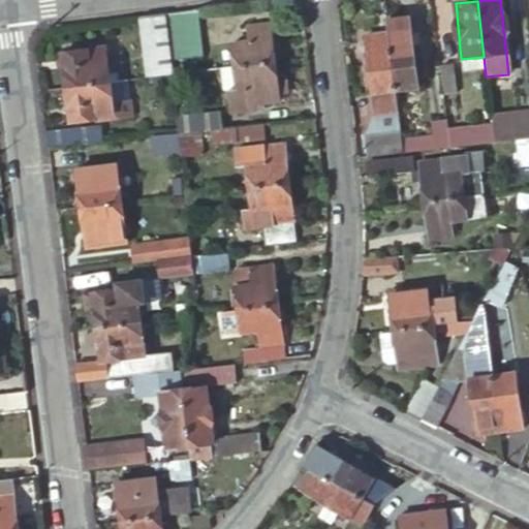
[(196,33),(193,11),(168,13),(172,36),(196,33)]
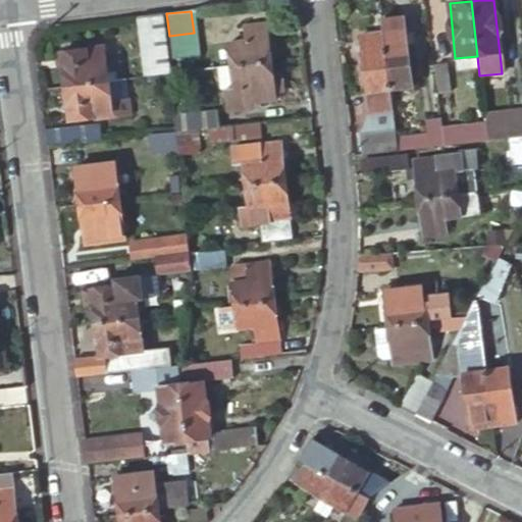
[(170,73),(163,14),(136,17),(143,77),(170,73)]
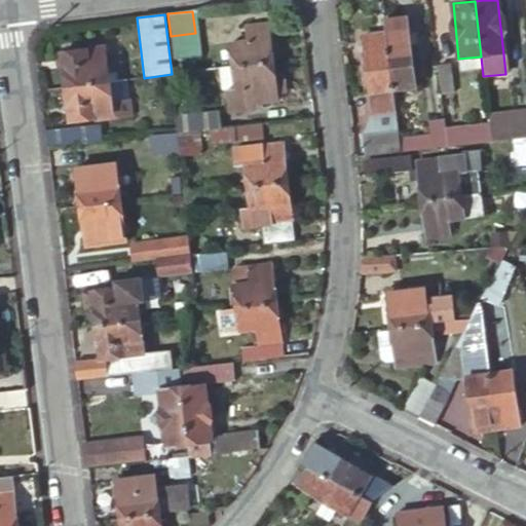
[(384,35),(408,33),(407,17),(383,21),(384,35)]
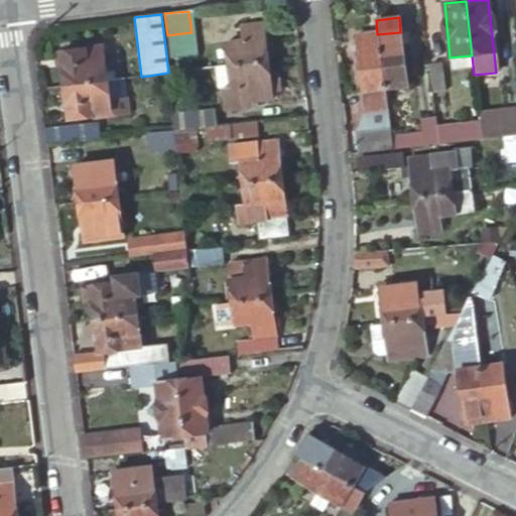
[(227,42),(229,66),(268,60),(263,22),(241,25),(243,40),(227,42)]
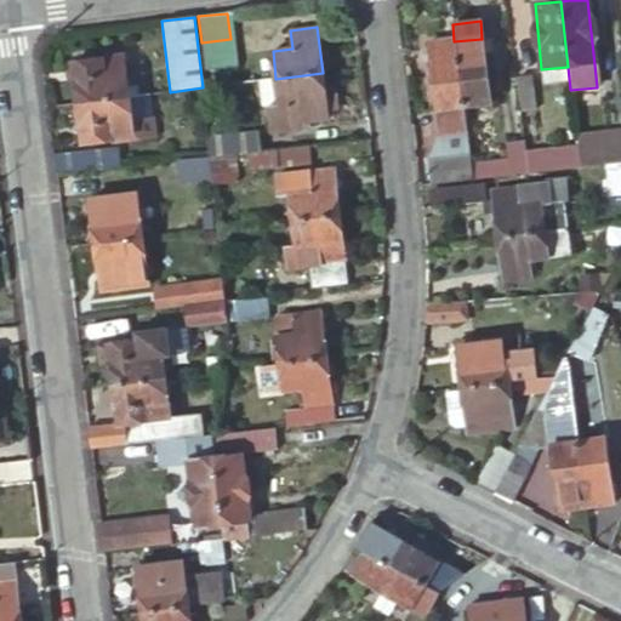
[(231,39),(201,43),(206,85),(237,81),(231,39)]
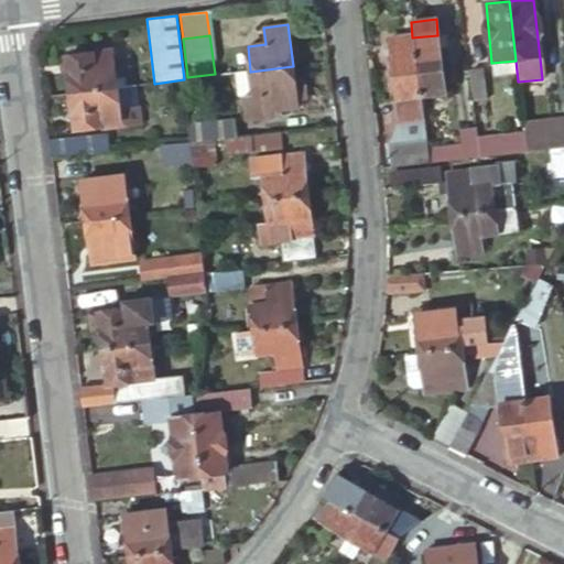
[(437,35),(412,38),(420,99),(445,97),(437,35)]
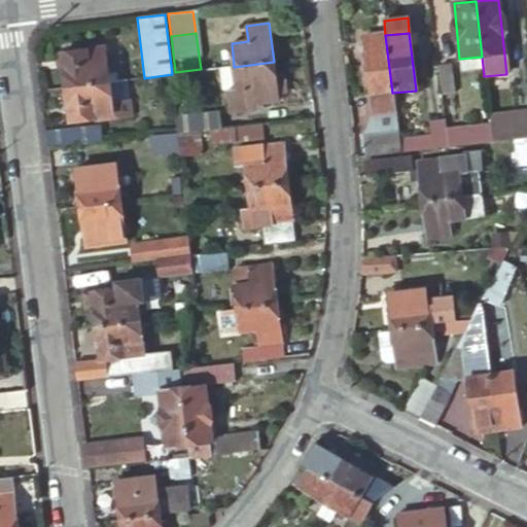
[(392,93),(385,35),(364,37),(371,95),(392,93)]
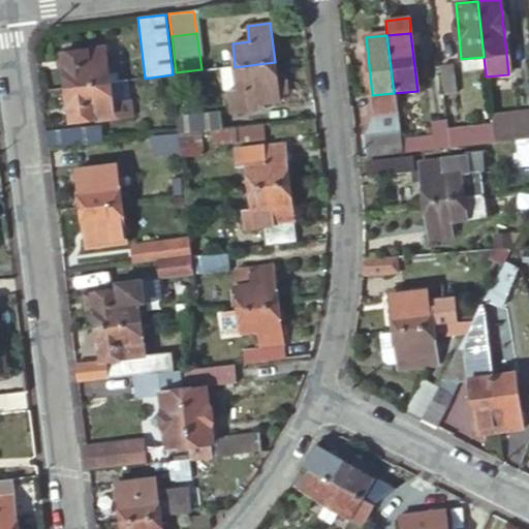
[(105,48),(109,64),(118,62),(116,47),(105,48)]
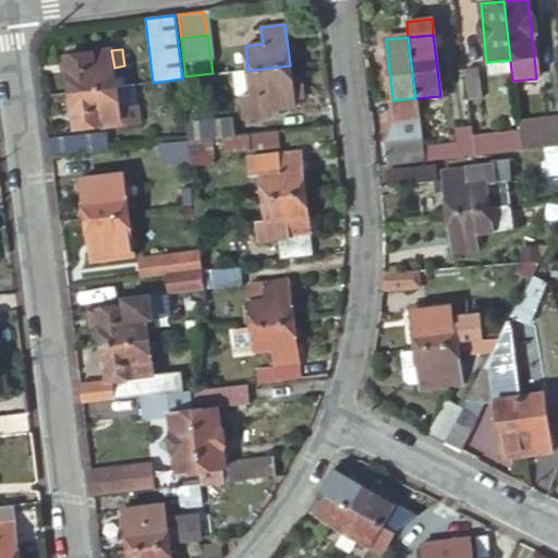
[(65,57),(70,94),(117,87),(114,68),(111,50),(65,57)]
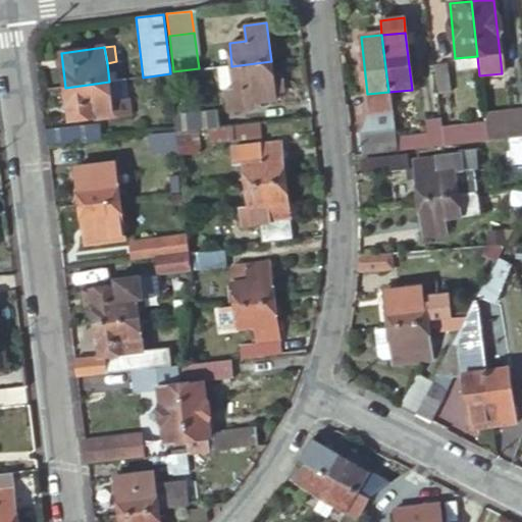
[(271,61),(231,66),(235,88),(235,90),(251,87),(253,103),(276,100),(275,94),(283,93),(281,81),(273,82),(271,61)]
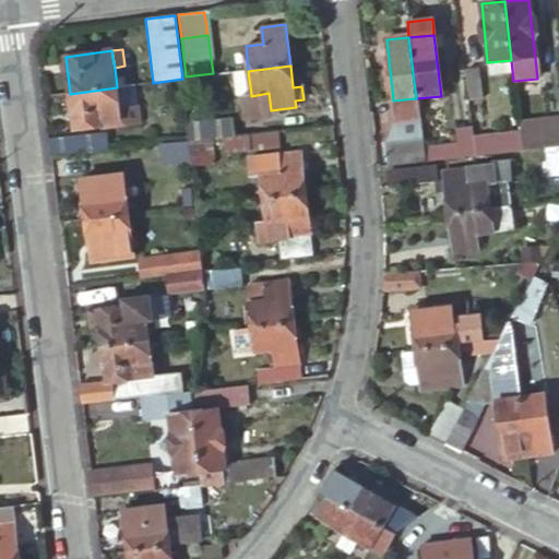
[(475,68),(463,70),(466,102),(479,99),(475,68)]
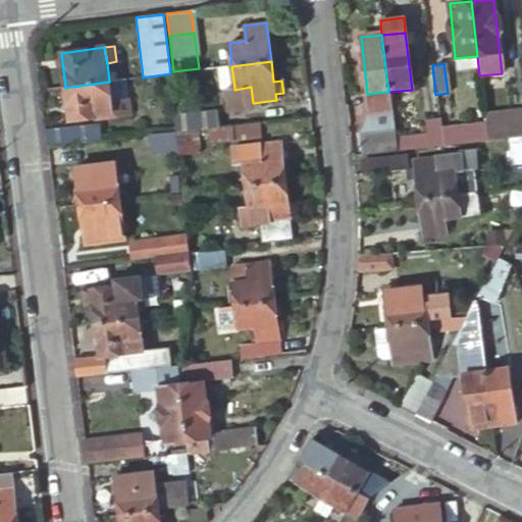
[(109,82),(65,88),(69,120),(96,117),(96,119),(131,113),(129,97),(112,99),(109,82)]
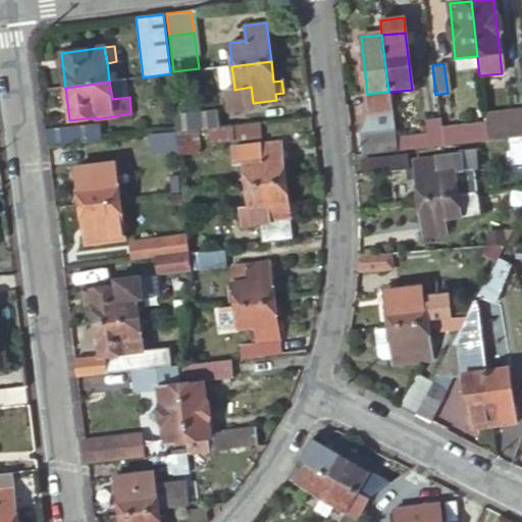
[(235,90),(235,88),(226,89),(229,109),(253,107),(253,103),(251,87),(235,90)]
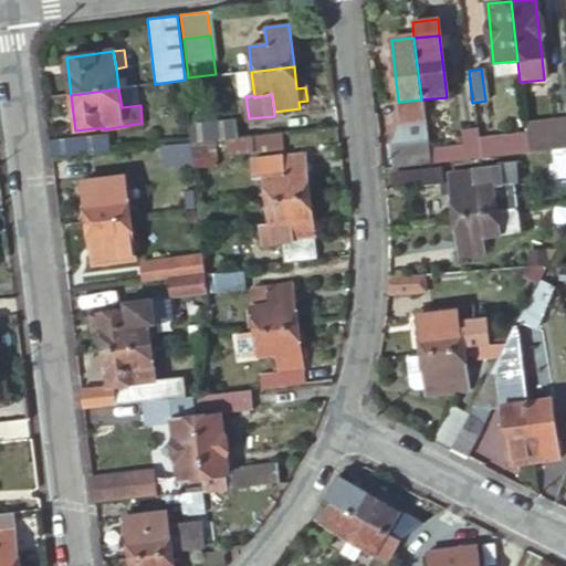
[(421,100),(398,102),(400,124),(423,122),(421,100)]
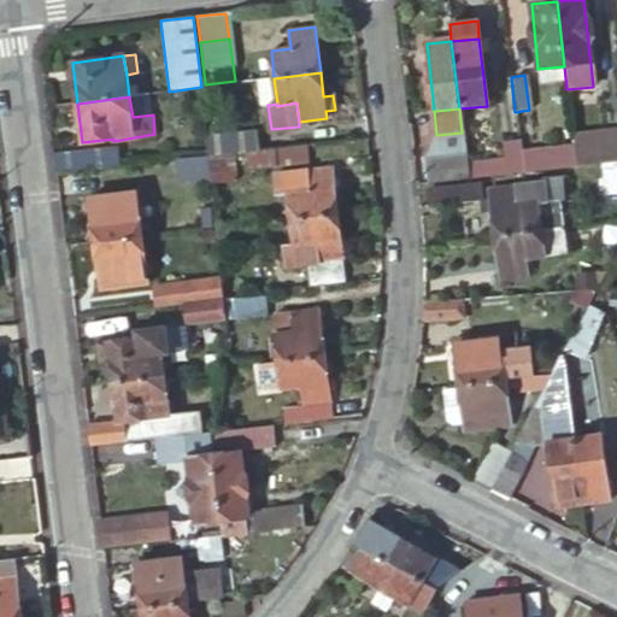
[(207,137),(210,156),(231,153),(245,152),(258,151),(256,133),(207,137)]
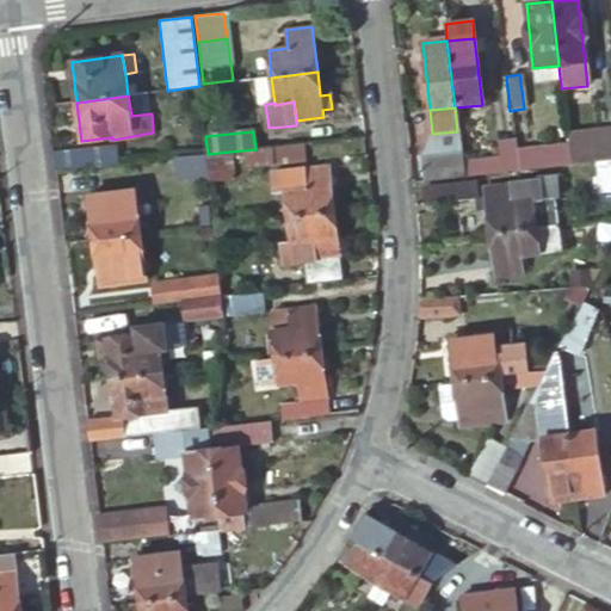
[(610,131),(566,139),(569,166),(610,161),(610,131)]
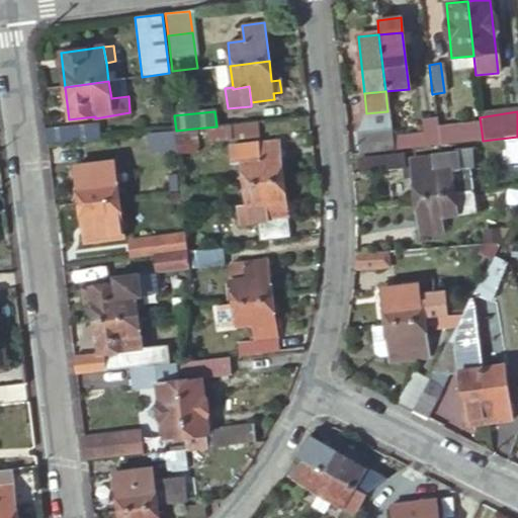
[(439,148),(483,144),(483,141),(480,117),(436,122),(439,148)]
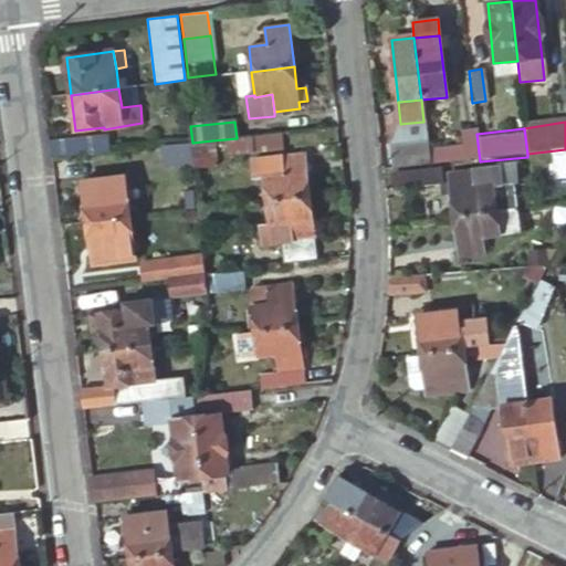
[(281,133),(237,138),(224,139),(227,154),(283,147),(281,133)]
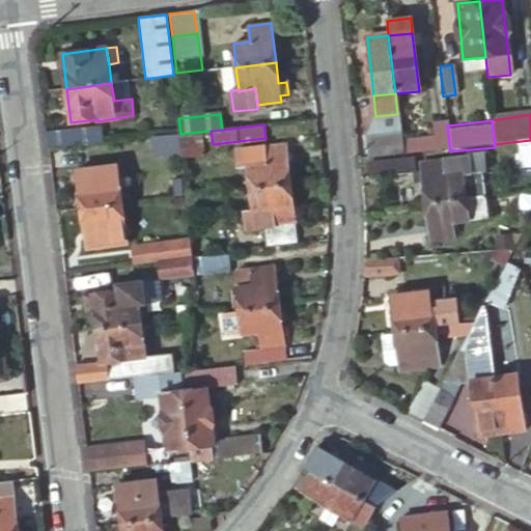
[(46,132),(48,149),(104,142),(102,126),(46,132)]
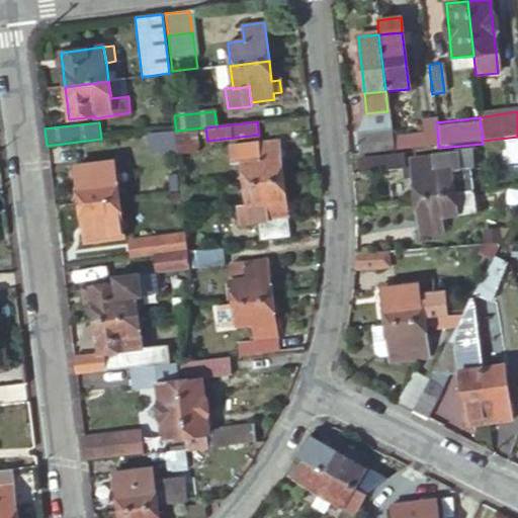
[(176,131),(172,132),(176,154),(197,151),(194,128),(176,131)]
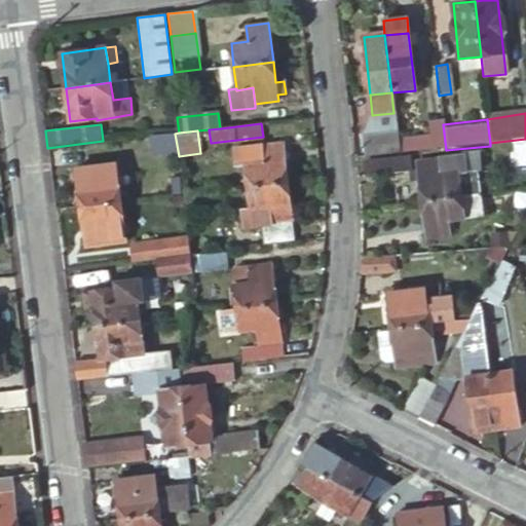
[(399,155),(397,130),(361,135),(364,158),(399,155)]
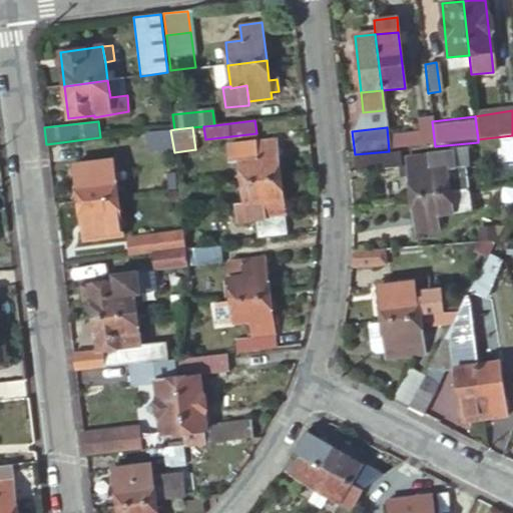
[(238,159),(241,180),(280,176),(276,139),(228,145),(230,160),(238,159)]
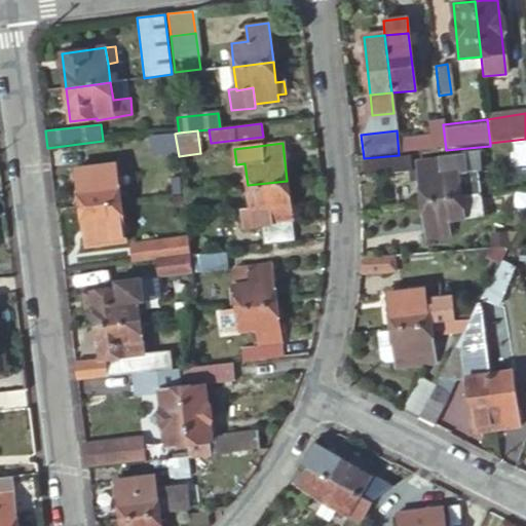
[(417,157),(387,159),(388,174),(418,171),(417,157)]
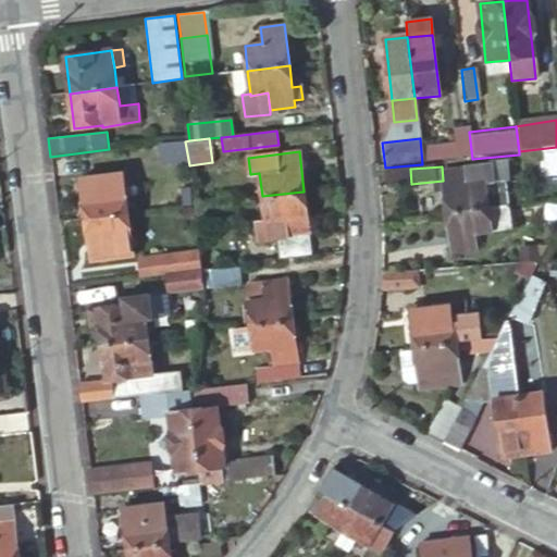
[(411,184),(410,169),(386,171),(387,186),(411,184)]
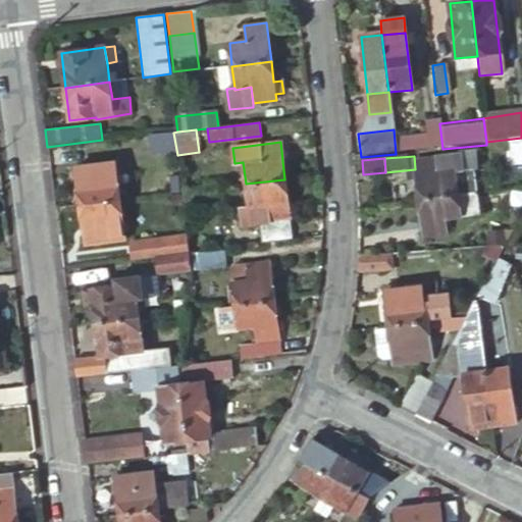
[(417,162),(419,204),(459,200),(458,166),(440,166),(440,162),(417,162)]
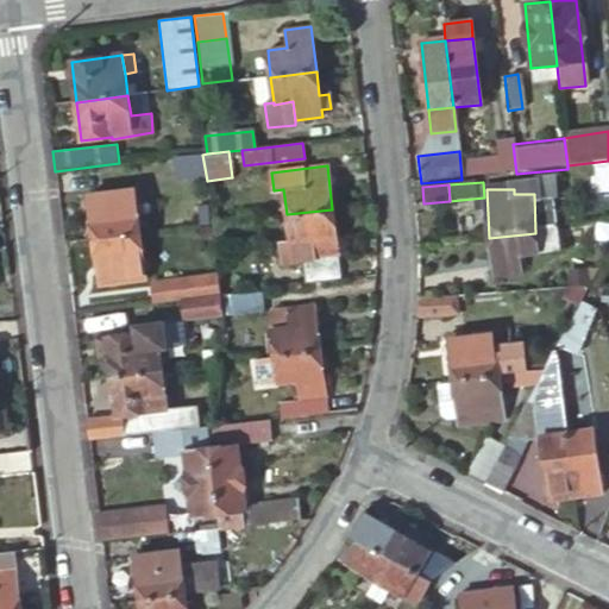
[(87,195),(93,238),(94,238),(138,233),(135,206),(115,208),(113,192),(87,195)]
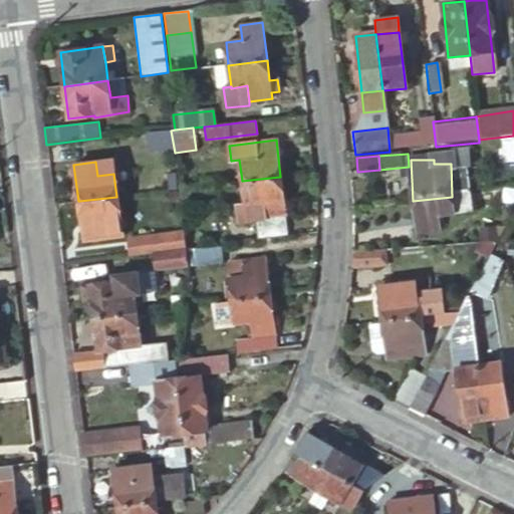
[(172,187),(171,177),(153,178),(154,190),(172,187)]
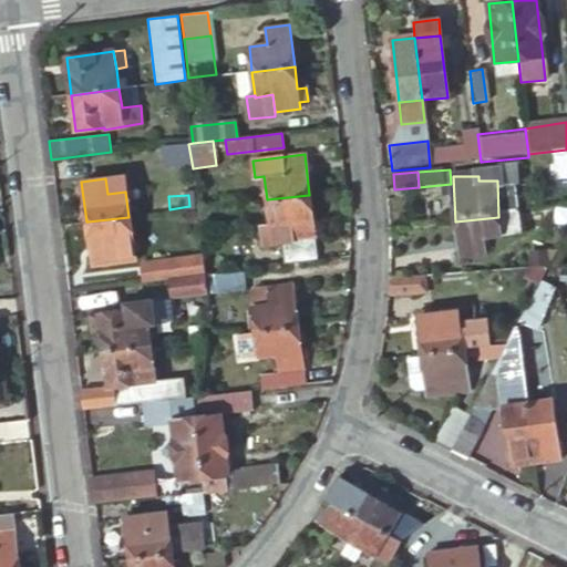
[(309,195),(267,199),(270,224),(261,226),(264,246),(286,244),(289,264),(318,260),(309,195)]
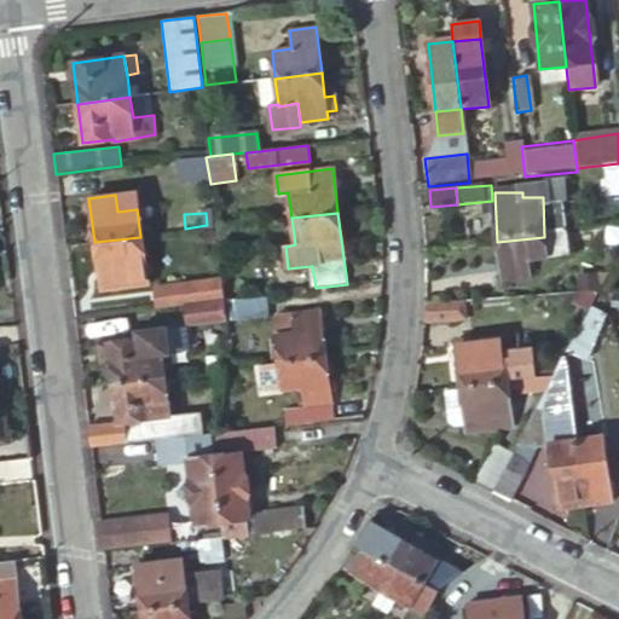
[(544,237),(497,242),(499,285),(525,284),(525,261),(566,260),(565,232),(544,237)]
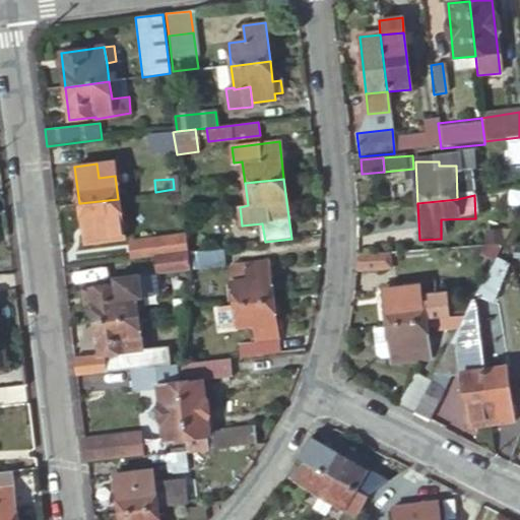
[(180,207),(179,196),(155,198),(157,210),(180,207)]
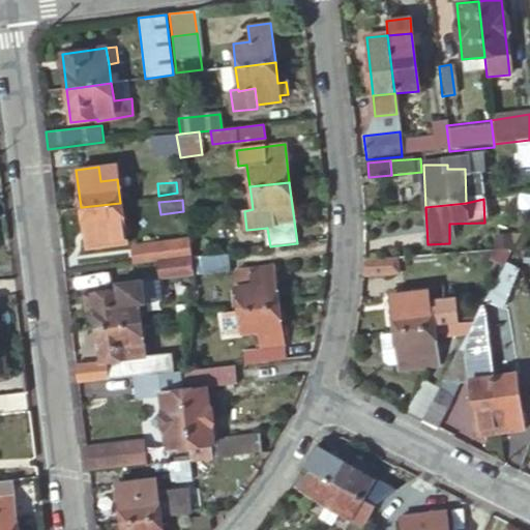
[(82,207),(81,207),(87,246),(126,242),(120,203),(82,207)]
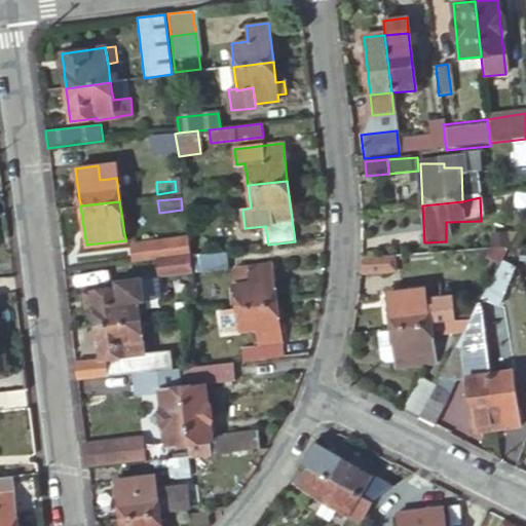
[(130,243),(133,262),(157,259),(189,255),(187,236),(130,243)]
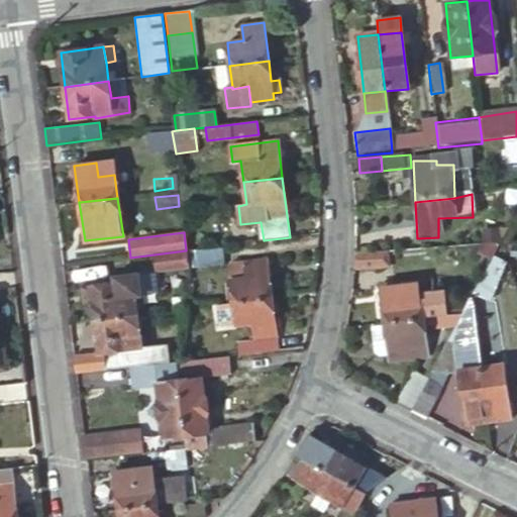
[(486,270),(499,247),(478,249),(475,261),(486,270)]
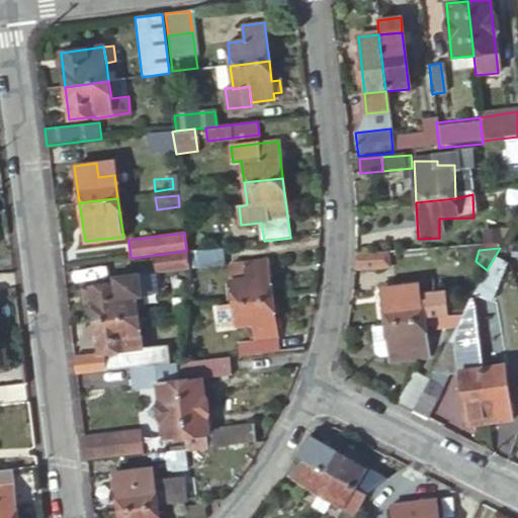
[(223,264),(221,250),(194,253),(196,268),(223,264)]
